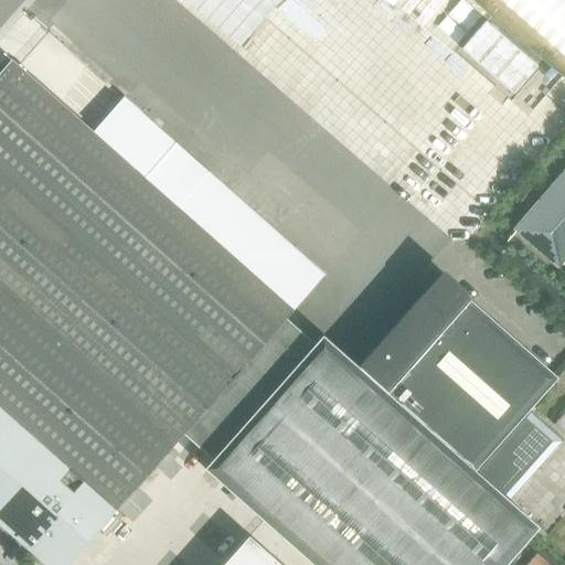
[(564,0),(504,0),(532,23),(564,52),(564,0)]
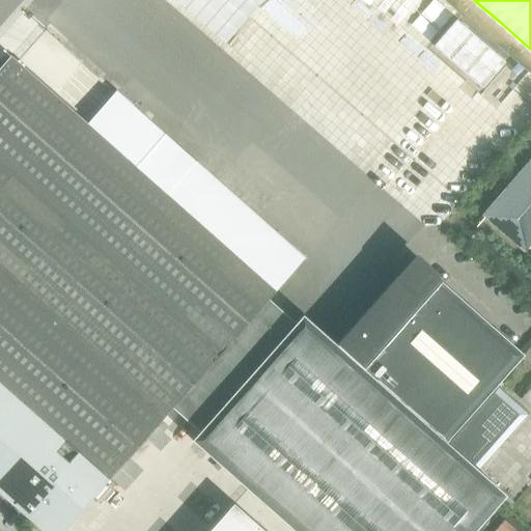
[(456,20),(434,46),(482,87),(504,62),(456,20)]
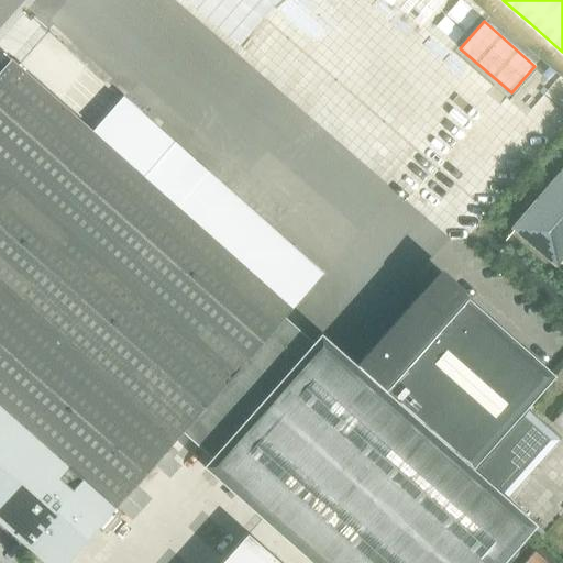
[(11,61),(0,73),(0,521),(46,562),(65,562),(161,454),(183,430),(285,319),(293,310),(324,274),(295,247),(262,284),(91,132),(11,61)]
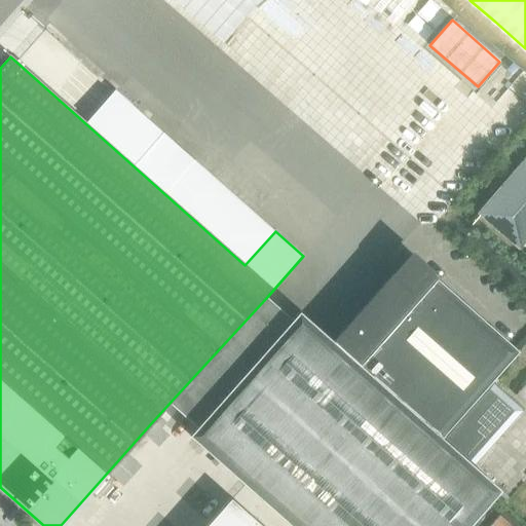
[(517,250),(525,238),(525,155),(475,214),(517,250)]
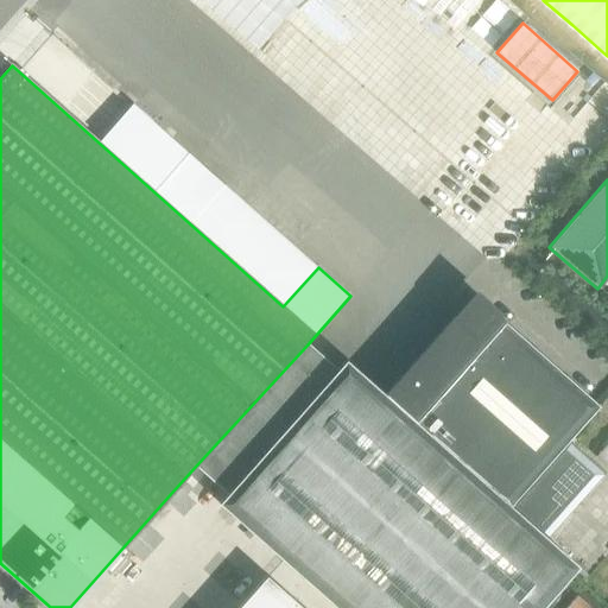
[(308,344),(197,464),(229,493),(221,504),(339,607),(540,607),(577,567),(569,559),(546,539),(605,473),(570,442),(601,406),(501,317),(506,312),(481,290),(386,397),(348,363),(340,373),(308,344)]
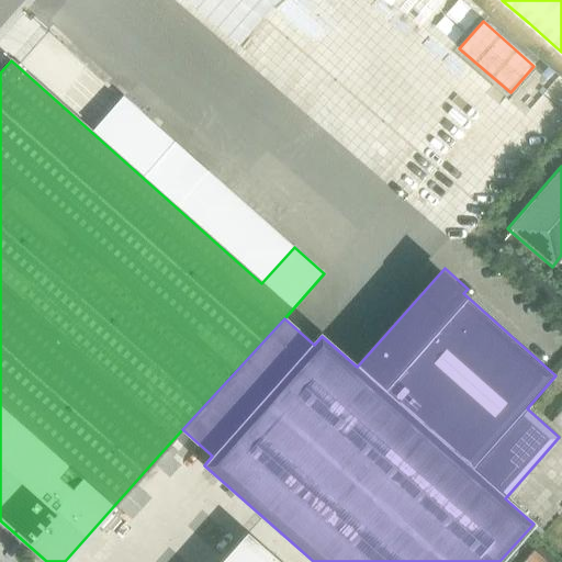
[(561,429),(561,408),(552,422),(561,429)]
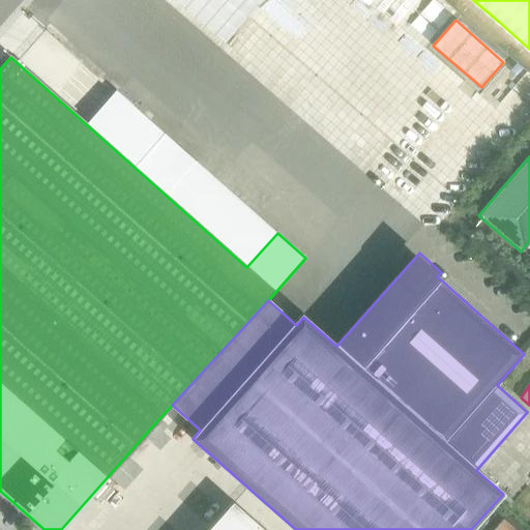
[(264,529),(232,502),(207,529),(264,529)]
